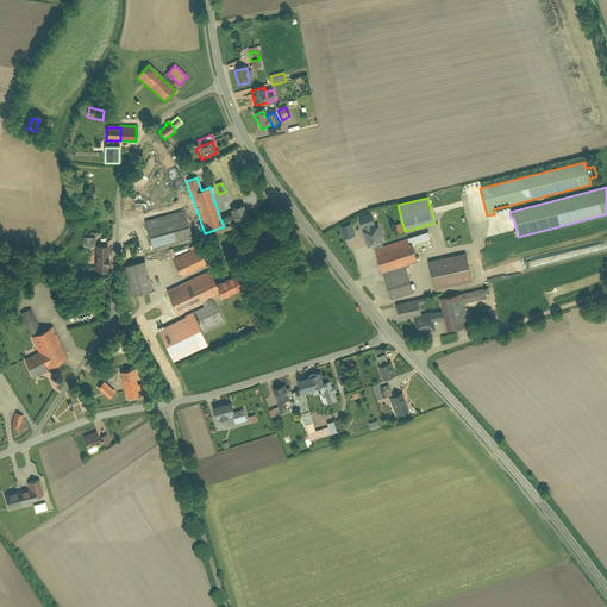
[(249,218),(244,206),(231,211),(232,216),(236,223),(249,218)]
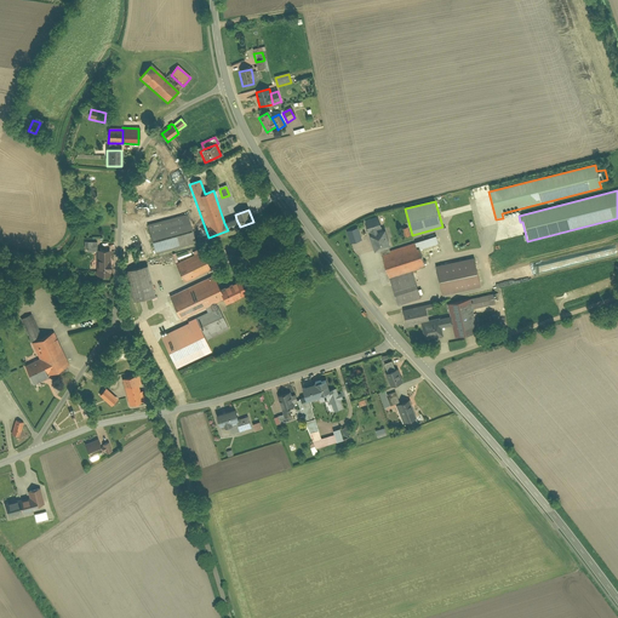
[(187,216),(147,227),(154,255),(194,245),(187,216)]
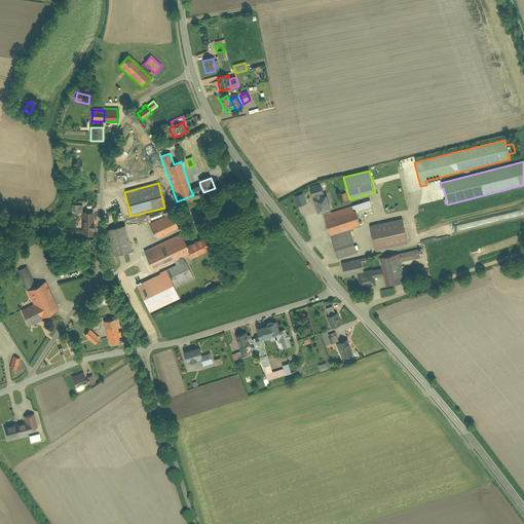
[(309,188),(313,199),(320,197),(320,195),(324,193),(321,184),(309,188)]
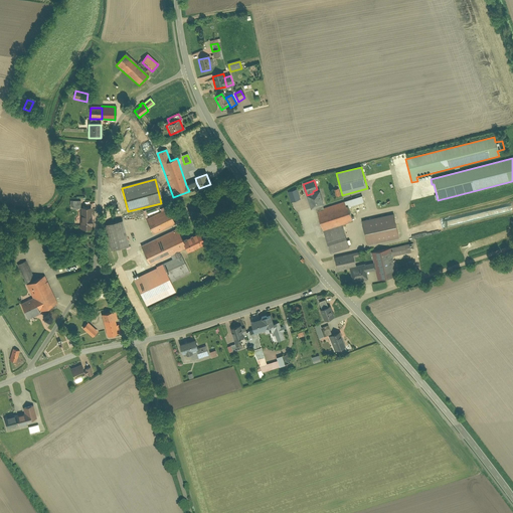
[(199,188),(196,182),(186,185),(189,191),(199,188)]
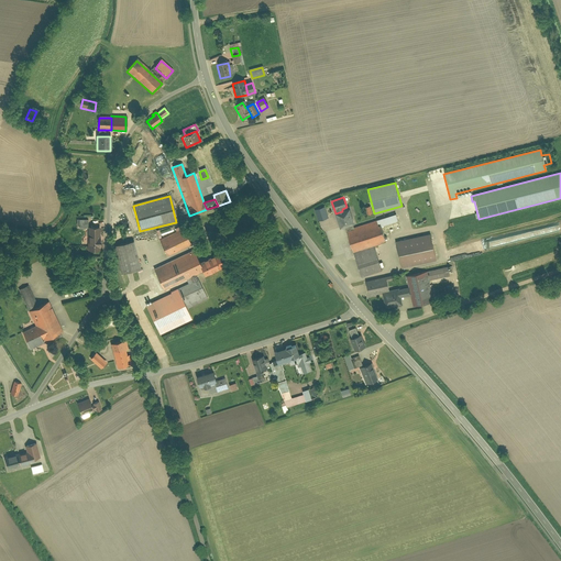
[(325,207),(314,210),(318,222),(328,218),(325,207)]
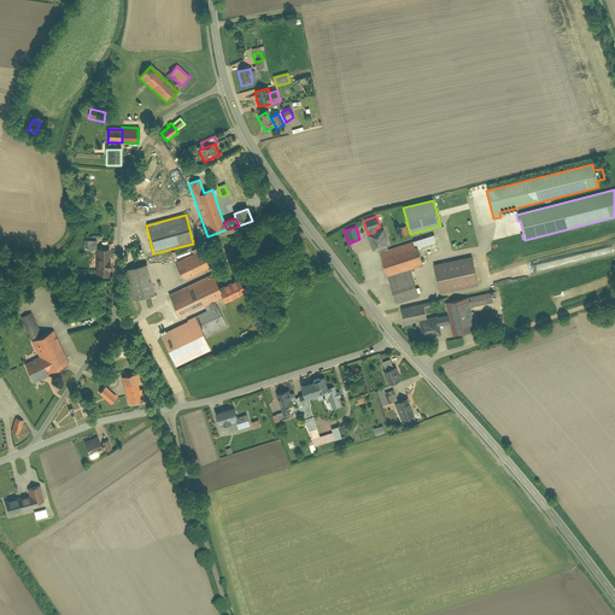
[(375,232),(368,234),(373,251),(378,249),(386,246),(388,246),(384,229),(375,232)]
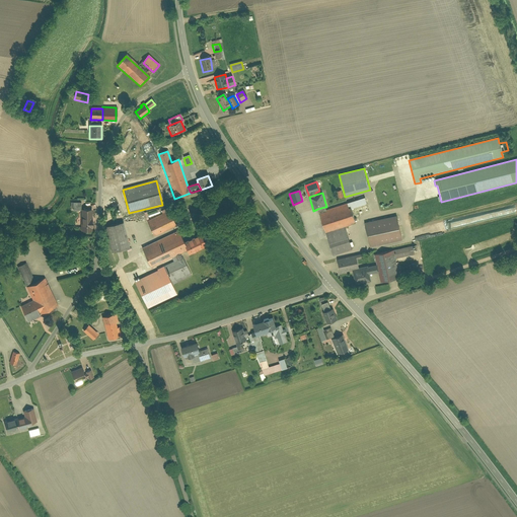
[(351,209),(367,204),(365,199),(349,204),(351,209)]
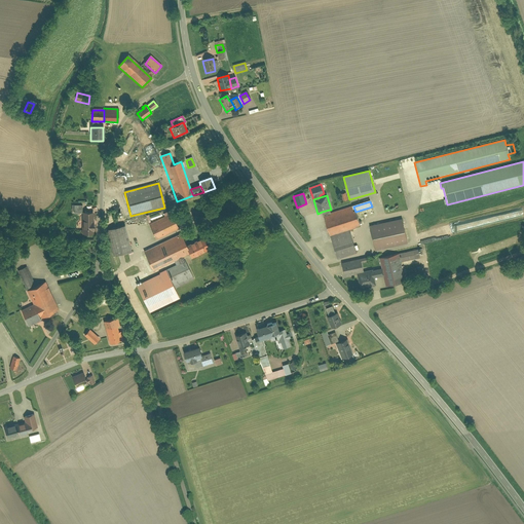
[(323,216),(329,236),(349,230),(360,227),(356,212),(353,207),(330,214),(323,216)]
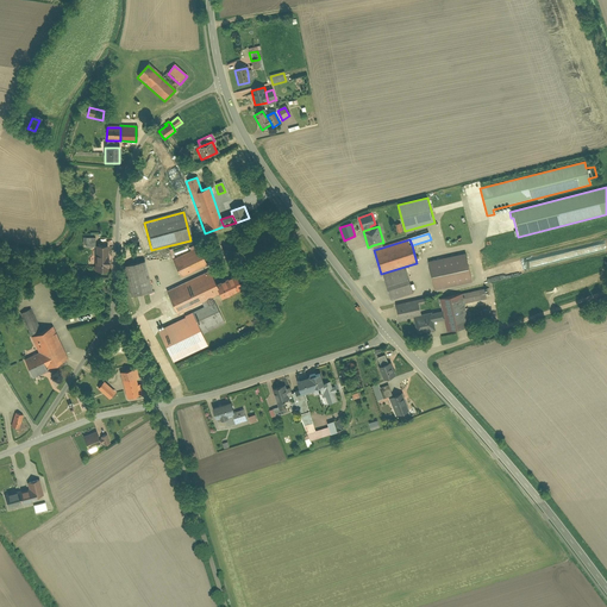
[(107,248),(95,248),(94,273),(107,273),(107,248)]
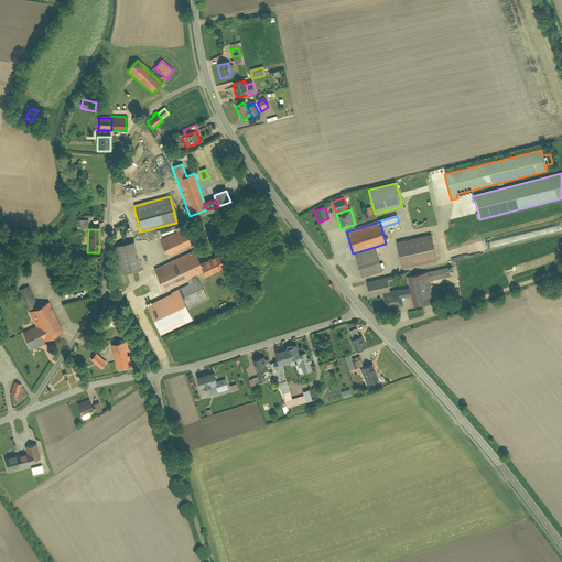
[(182,230),(158,242),(165,259),(190,247),(182,230)]
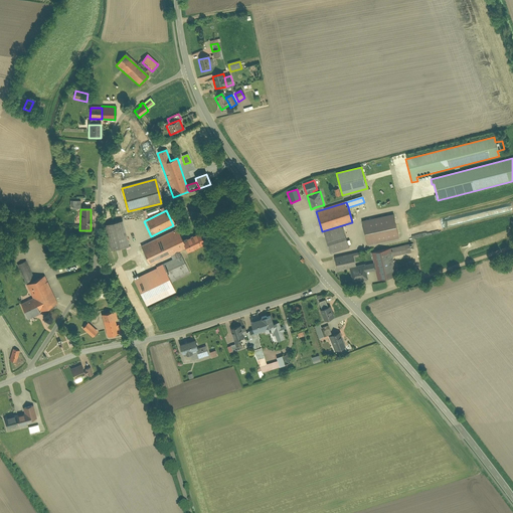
[(393,214),(361,221),(367,246),(399,239),(393,214)]
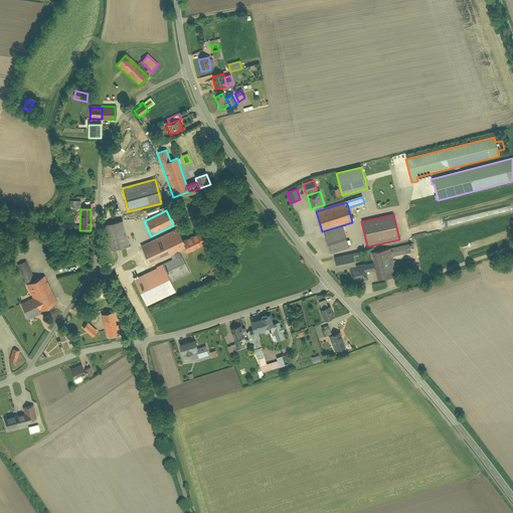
[(122,221),(104,226),(110,251),(129,246),(122,221)]
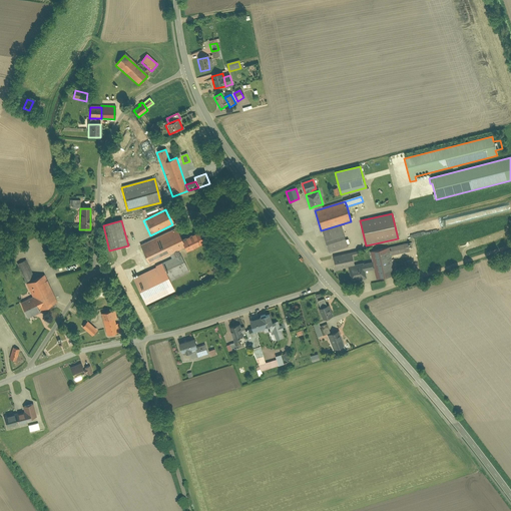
[(328,252),(348,246),(341,224),(321,230),(328,252)]
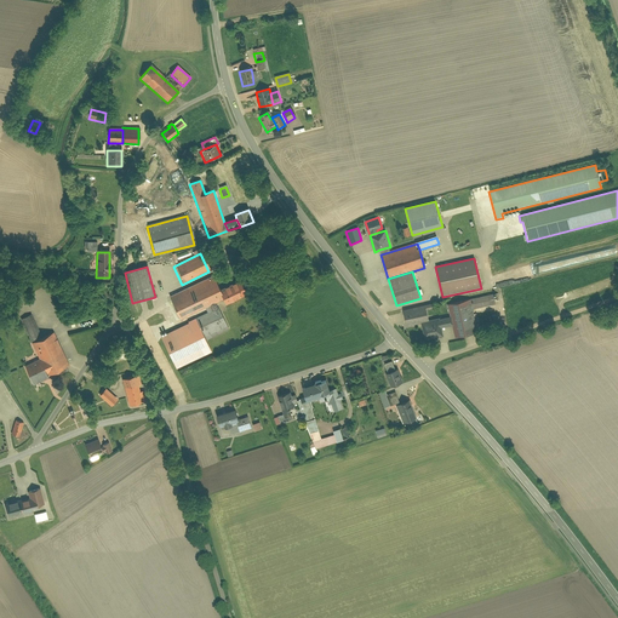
[(211,279),(167,299),(178,322),(202,310),(213,304),(221,302),(217,292),(211,279)]
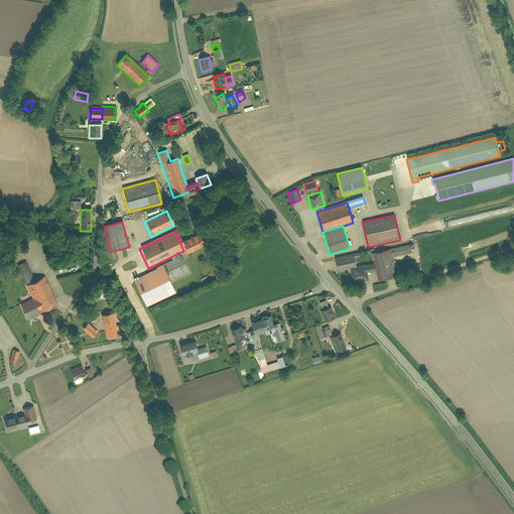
[(200,234),(180,243),(183,251),(185,255),(206,247),(200,234)]
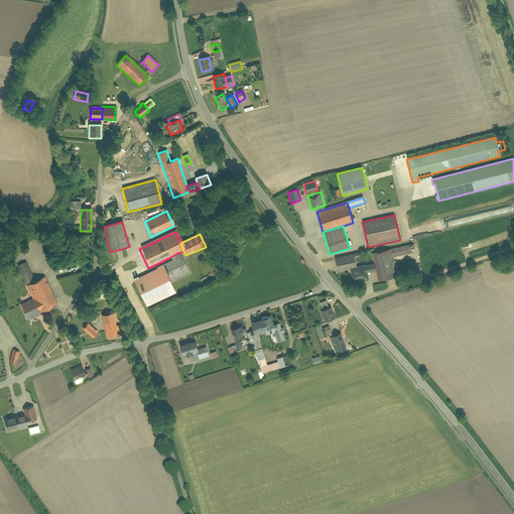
[(393,258),(411,254),(409,246),(391,250),(393,258)]
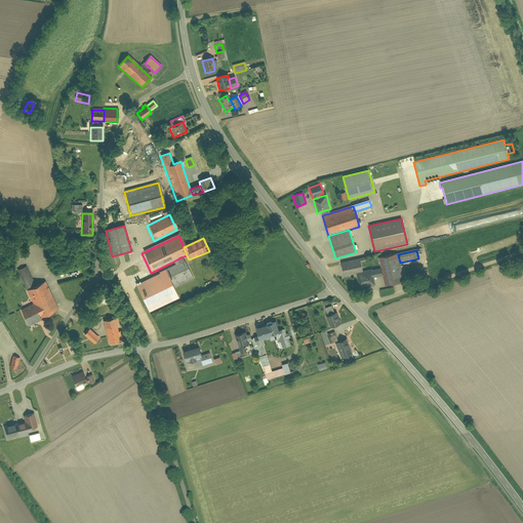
[(400,263),(398,254),(378,258),(380,270),(381,277),(384,287),(404,282),(400,263)]
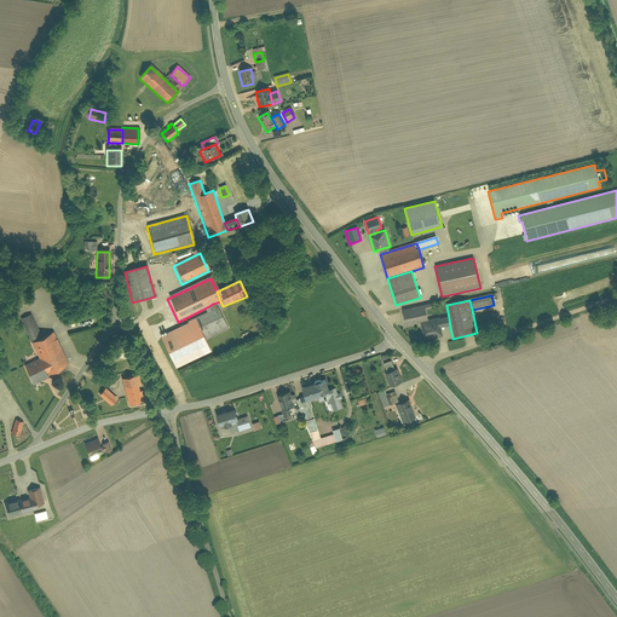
[(194,322),(203,342),(226,330),(213,304),(202,310),(205,315),(192,321),(194,322)]
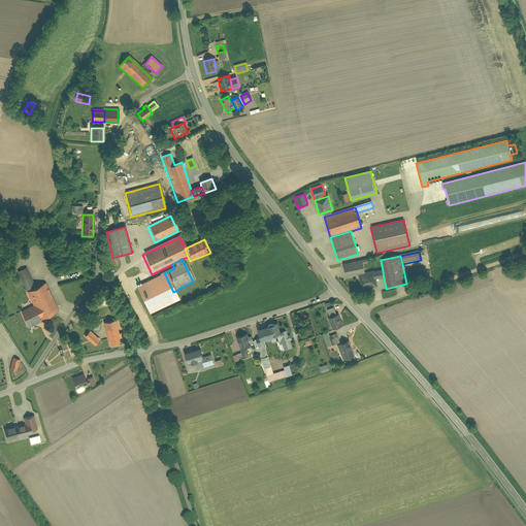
[(362,261),(342,265),(344,278),(358,275),(365,274),(364,272),(363,264),(362,261)]
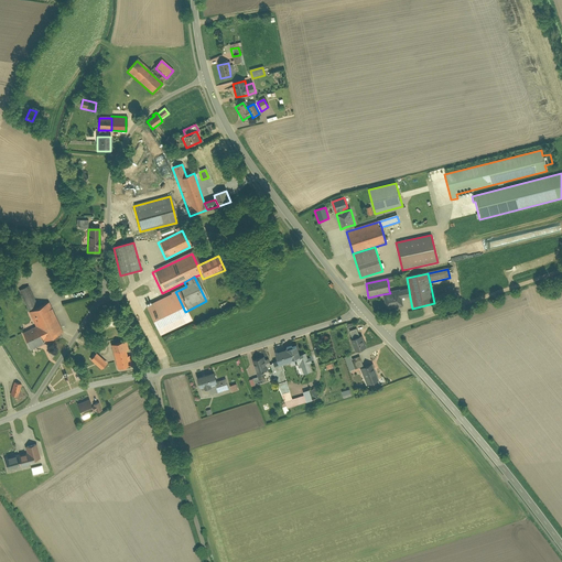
[(17,293),(25,313),(36,309),(26,288),(17,293)]
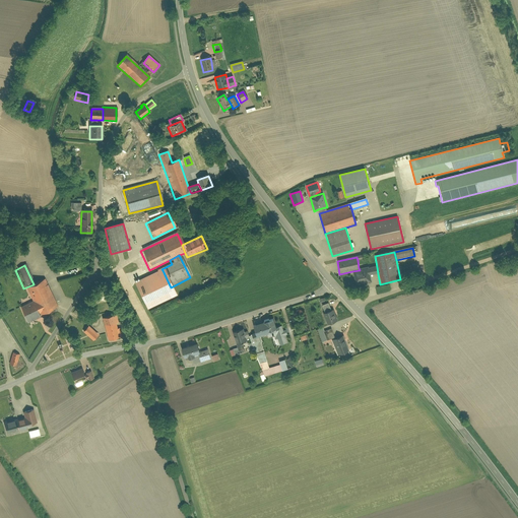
[(355,286),(371,282),(370,276),(368,269),(367,267),(359,268),(360,270),(352,271),(355,286)]
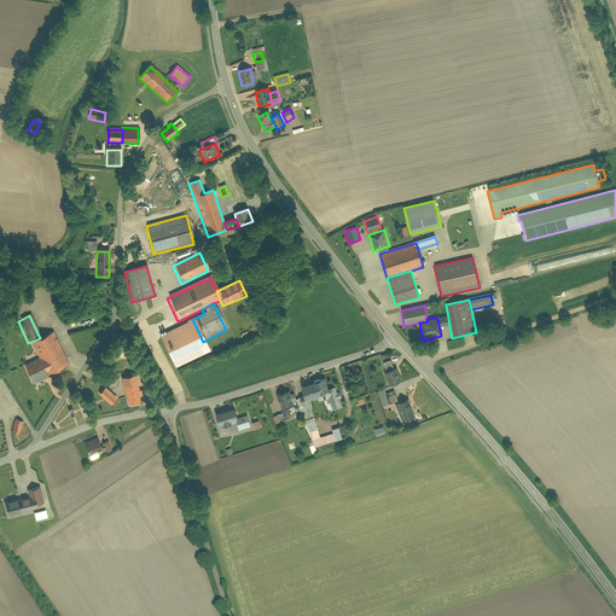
[(440,329),(449,326),(448,318),(437,320),(440,329)]
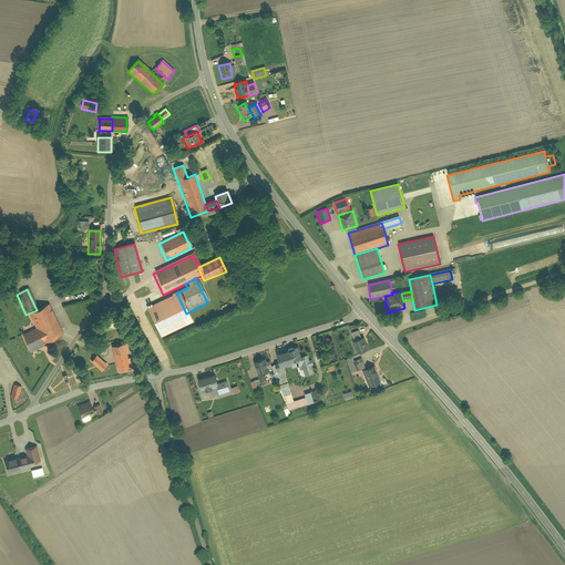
[(177,295),(144,310),(158,340),(191,325),(186,314),(177,295)]
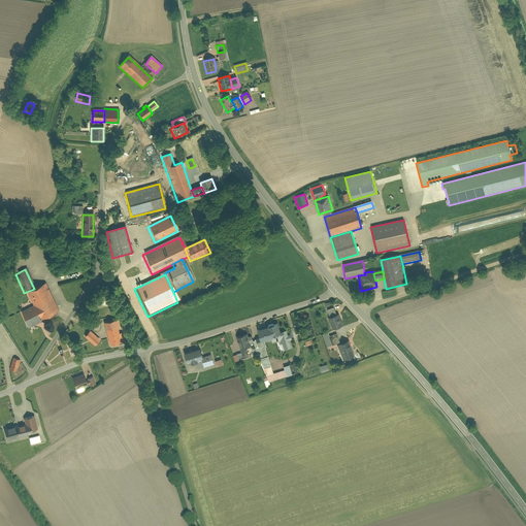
[(31,307),(20,313),(27,329),(58,314),(43,284),(34,289),(24,293),(31,307)]
